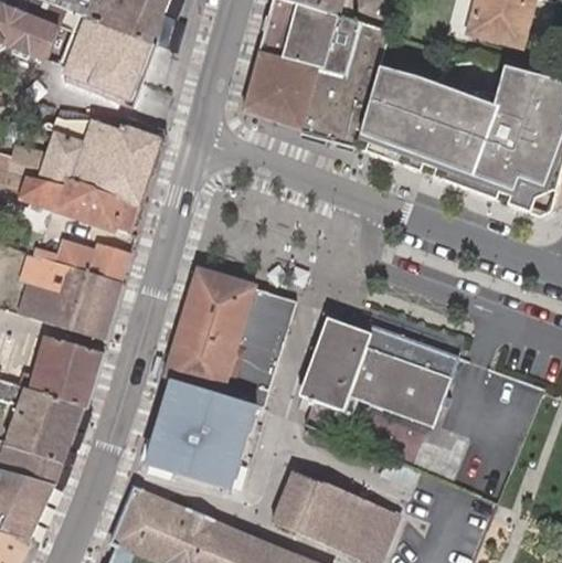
[(0,42),(2,41),(44,59),(63,10),(39,0),(0,0),(0,42)]
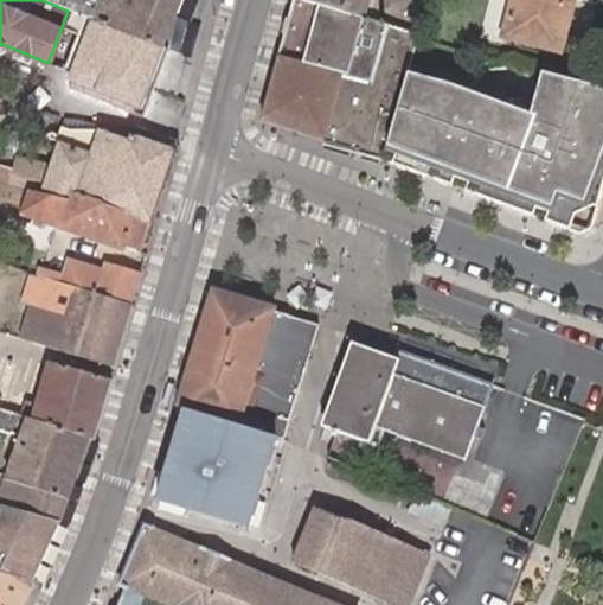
[(92,20),(160,46),(161,44),(174,13),(141,0),(42,0),(68,11),(71,12),(92,20)]
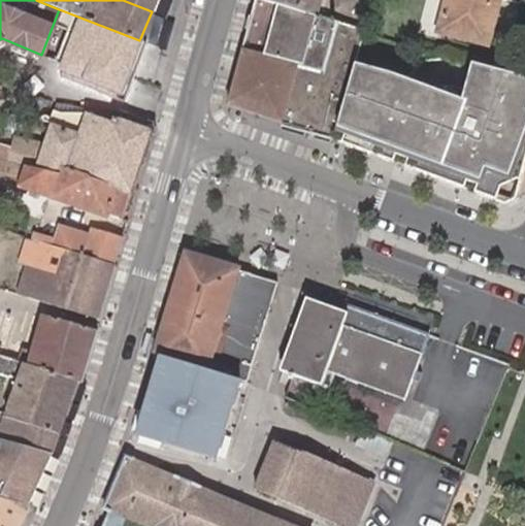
[(123,0),(152,11),(155,0),(123,0)]
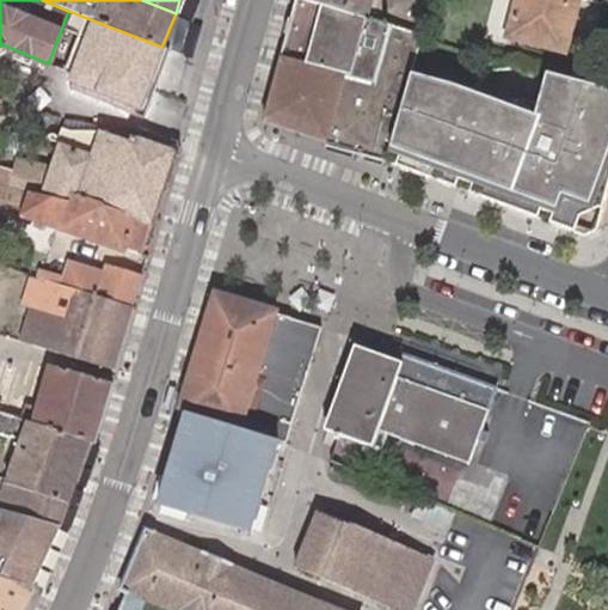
[(373,78),(386,25),(363,17),(360,16),(317,0),(294,0),(280,53),(373,78)]
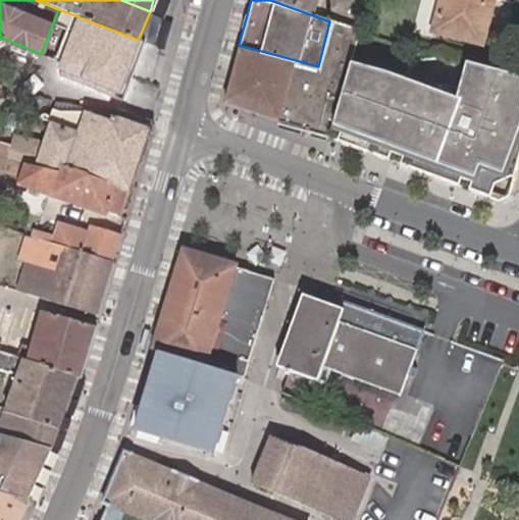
[(310,14),(313,0),(270,0),(307,13),(310,14)]
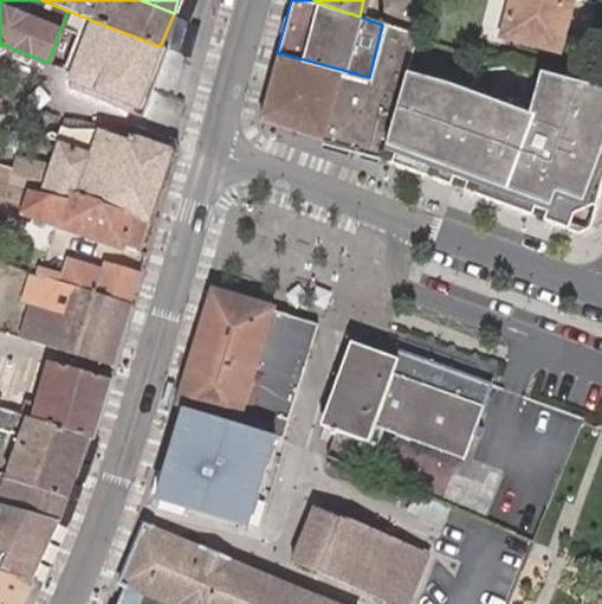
[(556,8),(565,11),(568,0),(507,0),(499,34),(547,46),(556,8)]
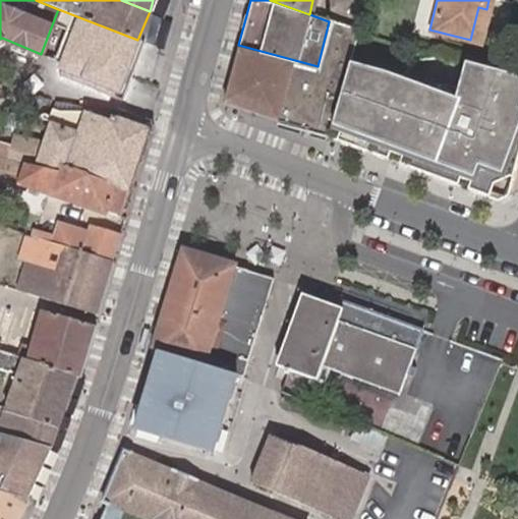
[(478,42),(486,9),(478,7),(470,40),(478,42)]
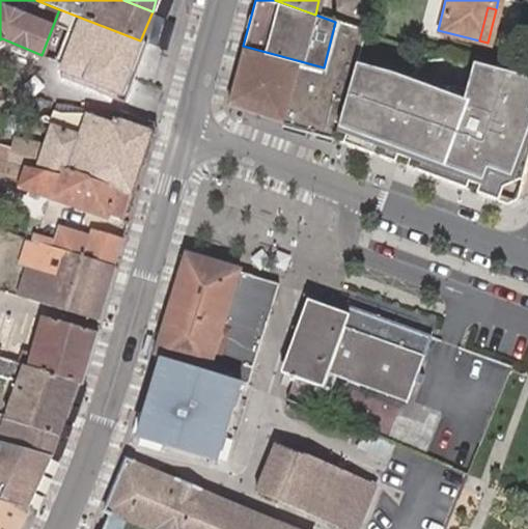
[(153,11),(141,38),(156,45),(164,16),(153,11)]
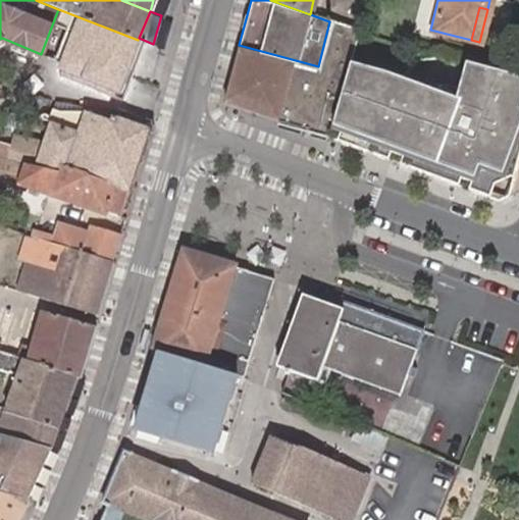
[(59,67),(118,91),(138,40),(80,17),(59,67)]
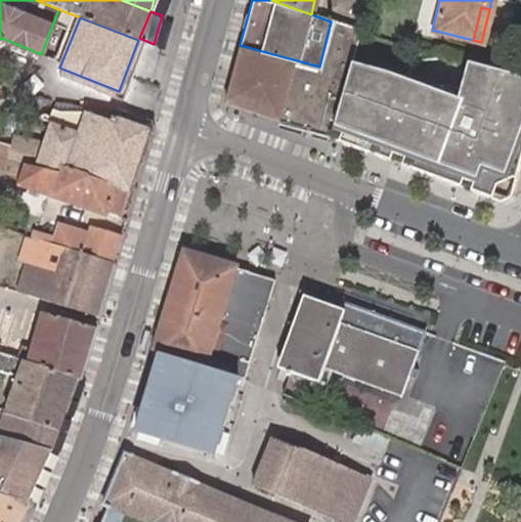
[(357,37),(358,33),(358,31),(331,22),(319,67),(240,45),(225,102),(279,121),(303,129),(329,138),(350,62),(352,53),(357,37)]
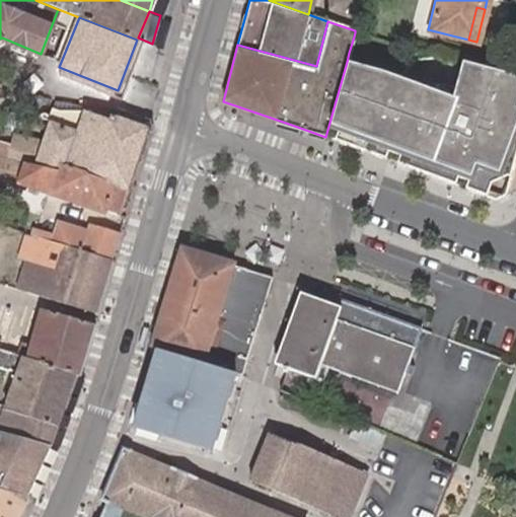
[(385,45),(354,37),(349,53),(380,62),(385,45)]
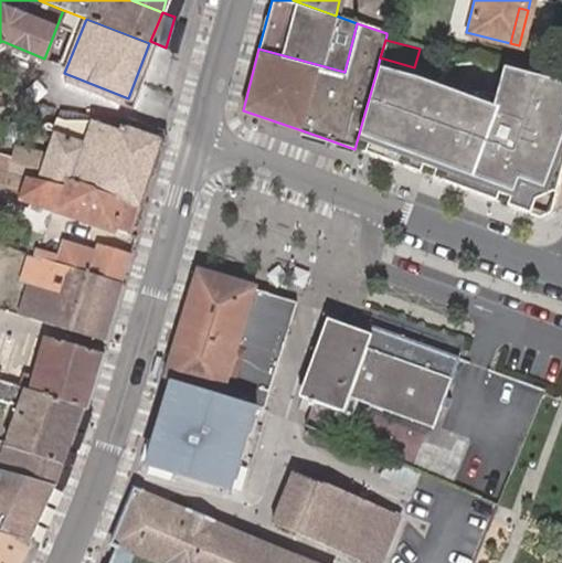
[(378,67),(354,149),(539,215),(551,210),(561,166),(561,115),(495,93),(486,91),(477,89),(474,89),(470,91),(467,92),(465,94),(463,95),(463,96),(460,98),(458,101),(457,104),(456,106),(430,96),(435,85),(413,77),(378,67)]
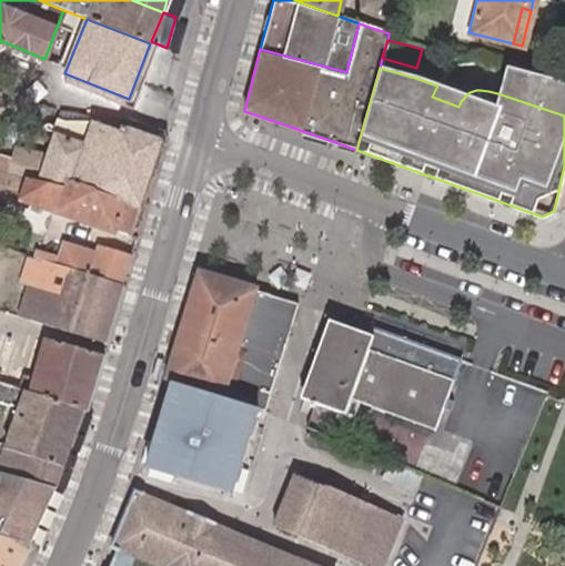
[(564,83),(505,68),(497,93),(564,115),(564,83)]
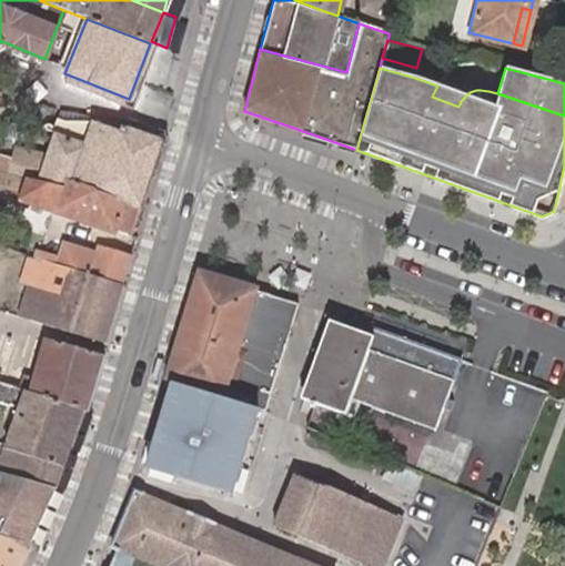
[(463,99),(465,97),(465,95),(437,86),(432,97),(458,107),(460,104),(461,101),(463,99)]
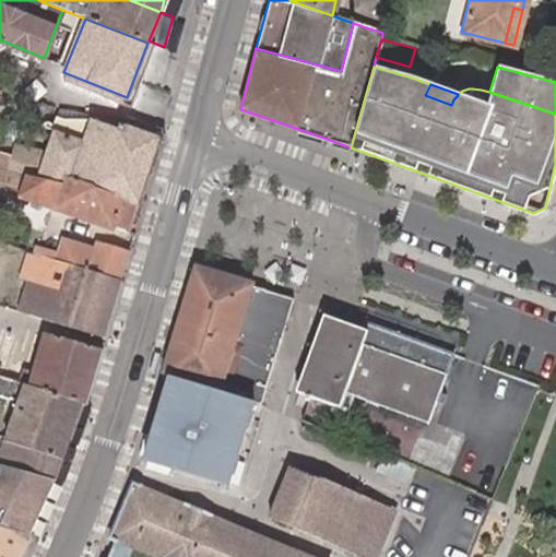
[(71,119),(95,119),(86,116),(58,109),(57,114),(71,119)]
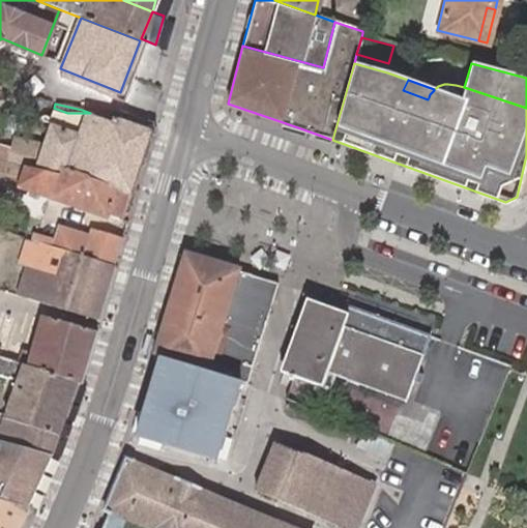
[(279,136),(283,122),(228,104),(224,119),(279,136)]
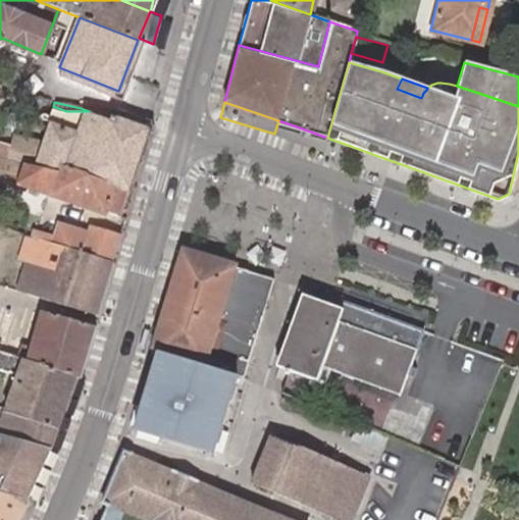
[(3,142),(0,141),(0,154),(59,169),(60,163),(96,176),(95,177),(116,186),(107,212),(118,216),(151,120),(150,120),(117,109),(113,120),(89,111),(66,111),(53,106),(47,123),(54,125),(48,146),(13,136),(10,145),(3,142)]
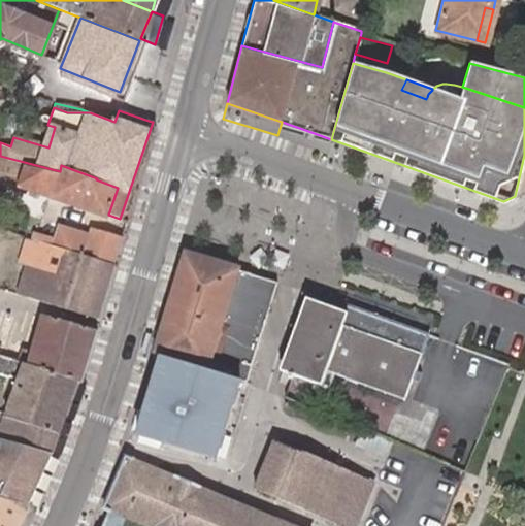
[(331,139),(305,130),(304,132),(331,141),(331,139)]
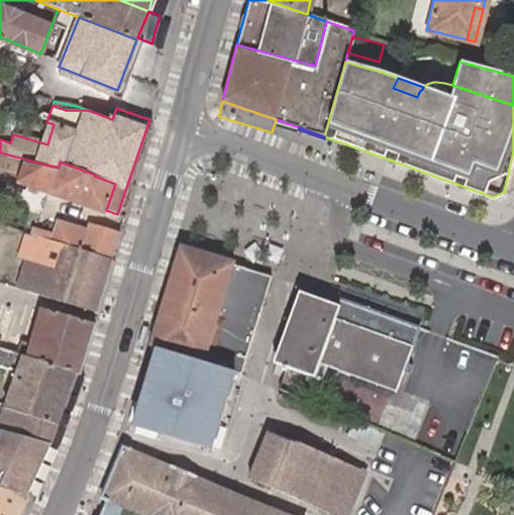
[(59,168),(0,152),(0,176),(17,183),(18,180),(106,210),(115,184),(94,176),(95,175),(60,162),(59,168)]
